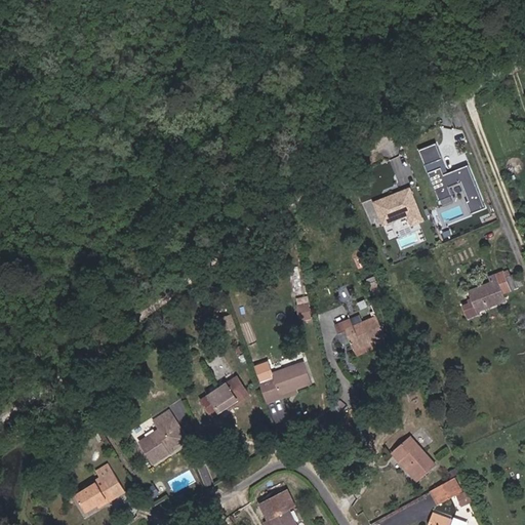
[(436,143),(418,150),(439,201),(440,200),(443,206),(452,202),(450,197),(452,196),(448,187),(460,182),(469,202),(467,202),(471,213),(485,207),(468,165),(448,172),(436,143)]
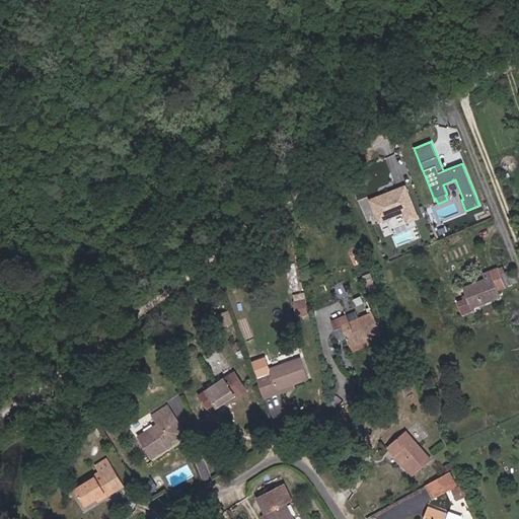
[(379,197),(370,200),(378,222),(402,213),(406,223),(418,218),(404,187),(385,194),(384,197),(380,199),(379,197)]
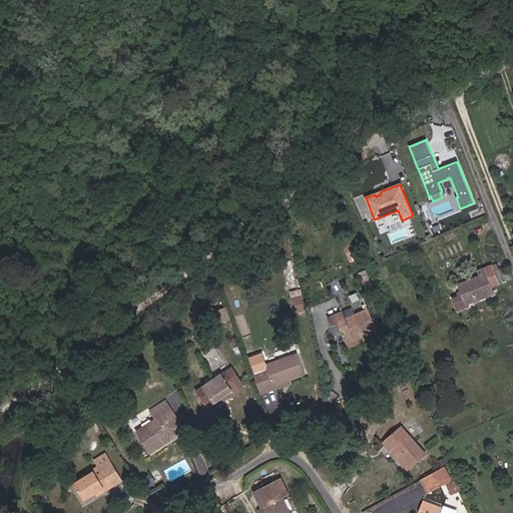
[(486,276),(496,272),(495,267),(484,271),(486,276)]
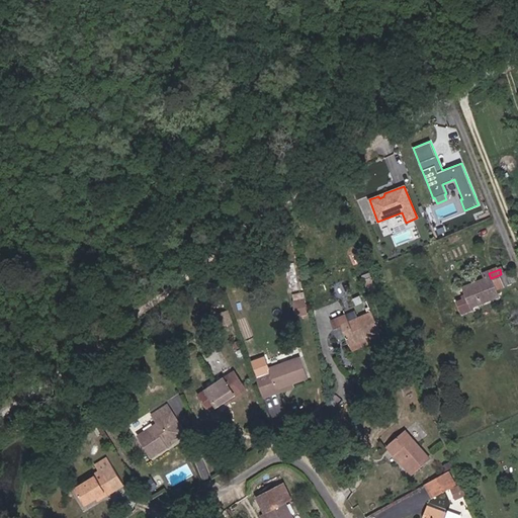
[(507,287),(501,274),(491,278),(483,281),(463,288),(468,300),(457,305),(461,316),(473,312),(471,308),(499,296),(497,291),(507,287)]
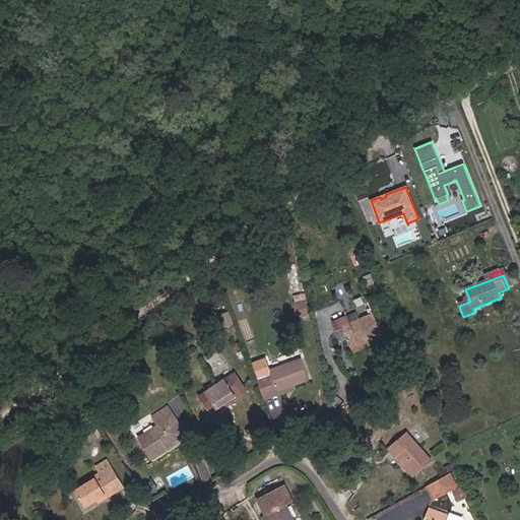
[(308,293),(296,294),(298,316),(309,315),(308,293)]
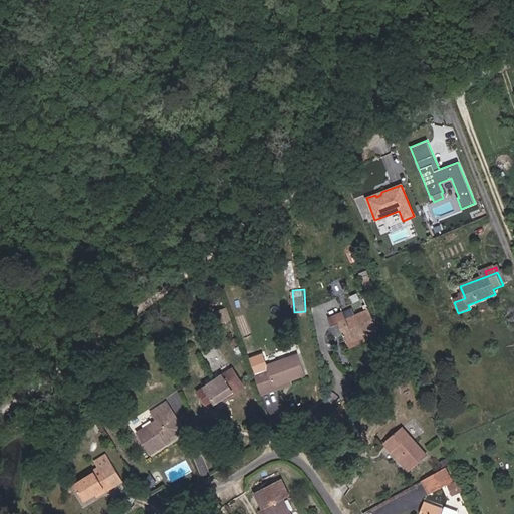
[(335,321),(343,338),(361,331),(376,325),(368,307),(344,315),(341,308),(326,315),(329,324),(335,321)]
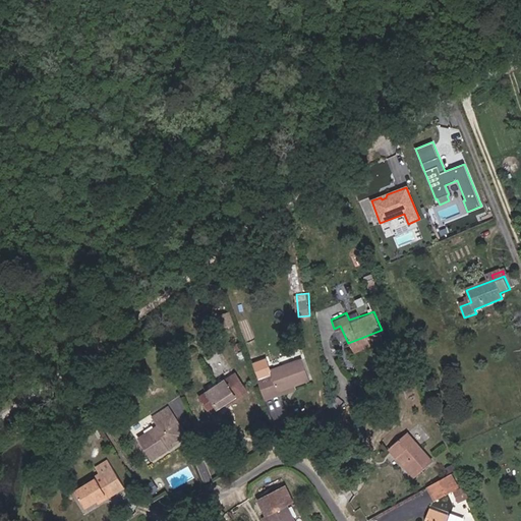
[(366,336),(348,343),(350,347),(367,340),(366,336)]
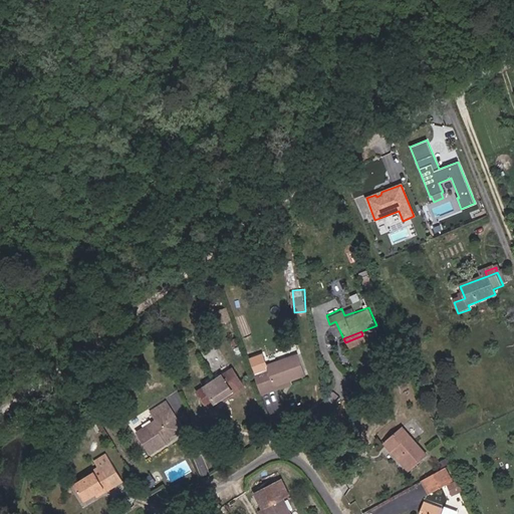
[(260,392),(273,388),(271,382),(290,376),(304,371),(296,351),(265,361),(267,367),(253,371),(260,392)]
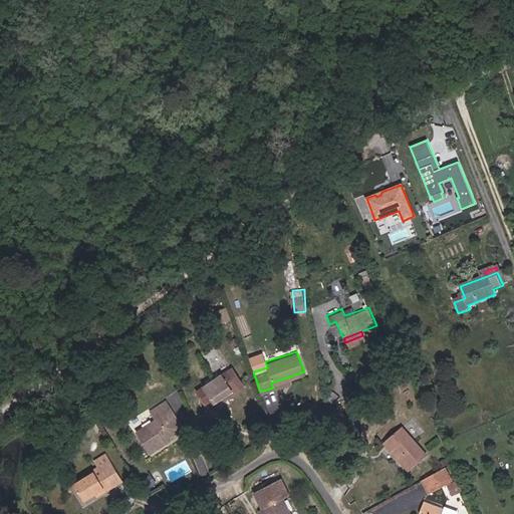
[(222,396),(242,381),(232,365),(197,389),(206,403),(214,399),(215,401),(222,396)]
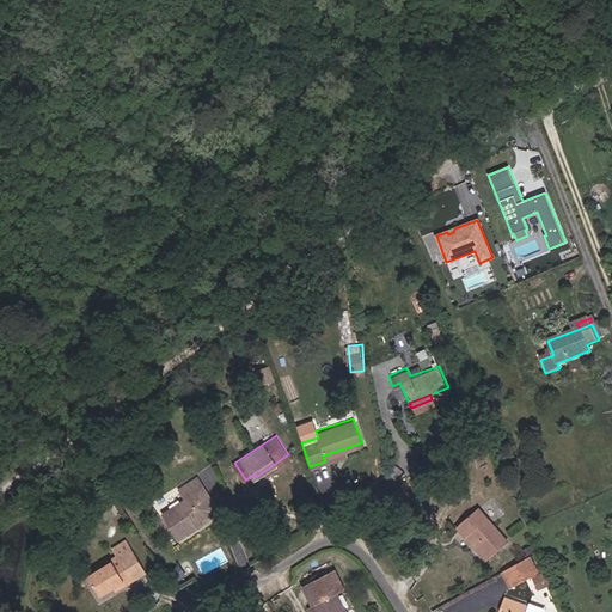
[(323,456),(325,461),(348,454),(346,448),(323,456)]
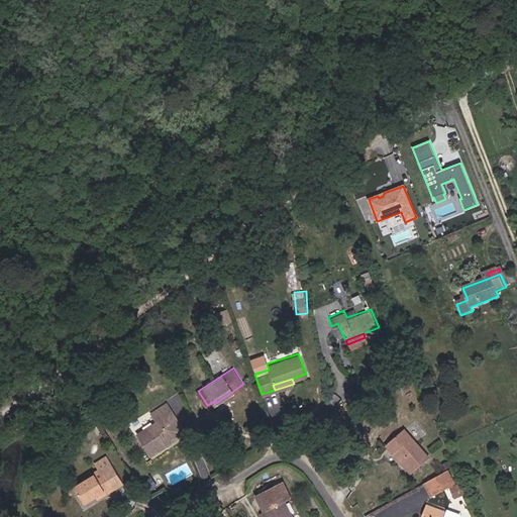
[(246,387),(243,384),(223,398),(225,401),(246,387)]
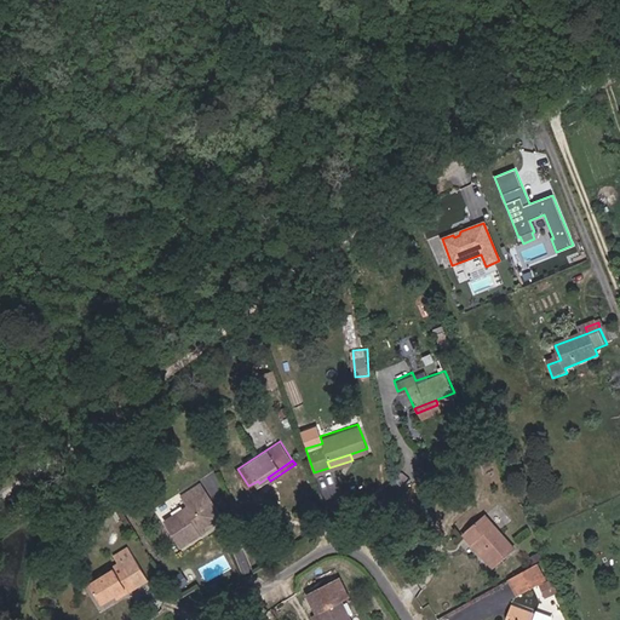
[(185,505),(162,521),(179,546),(197,534),(195,530),(207,522),(210,509),(201,495),(205,494),(197,483),(179,495),(185,505)]
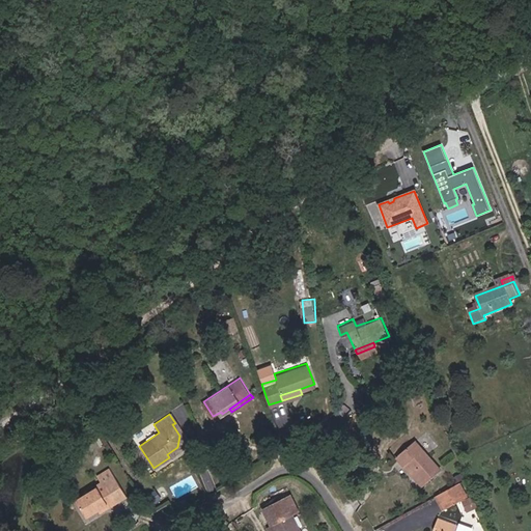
[(189,443),(175,423),(172,424),(179,436),(177,447),(167,454),(169,456),(189,443)]
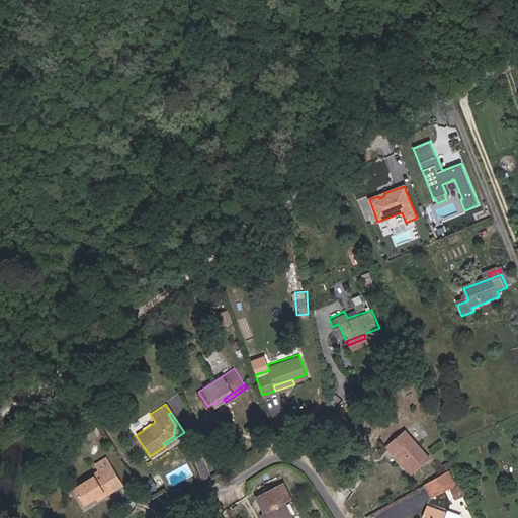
[(384,444),(392,452),(395,450),(412,469),(427,456),(403,429),(384,444)]
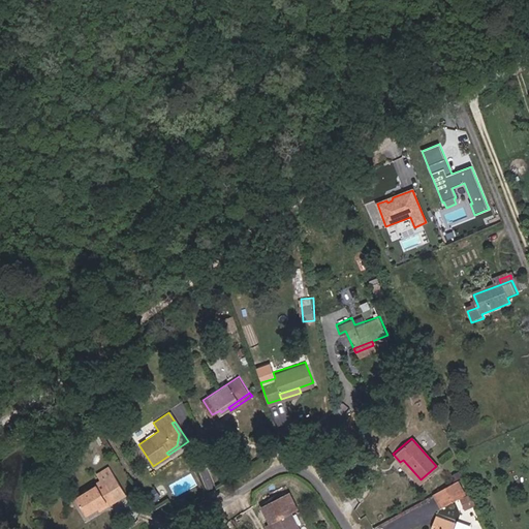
[(102,469),(112,465),(109,460),(96,466),(101,478),(105,476),(102,469)]
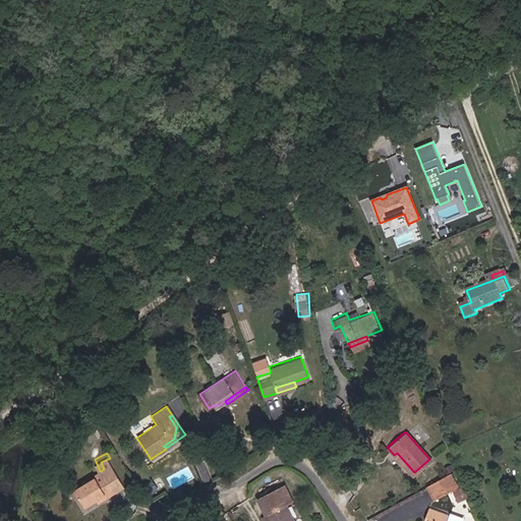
[(104,469),(100,471),(73,483),(80,499),(93,494),(102,489),(104,491),(122,483),(110,458),(101,462),(104,469)]
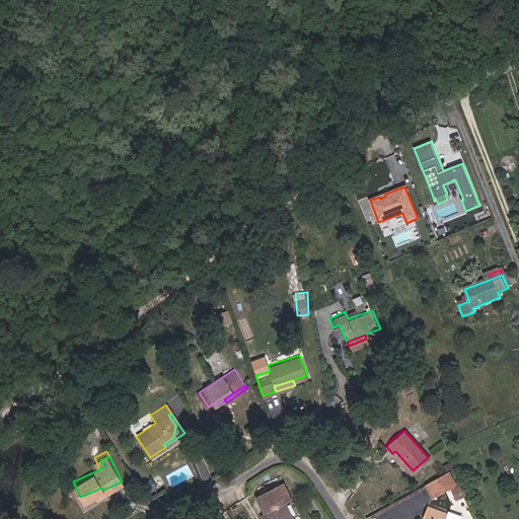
[(454,486),(446,470),(425,483),(432,498),(454,486)]
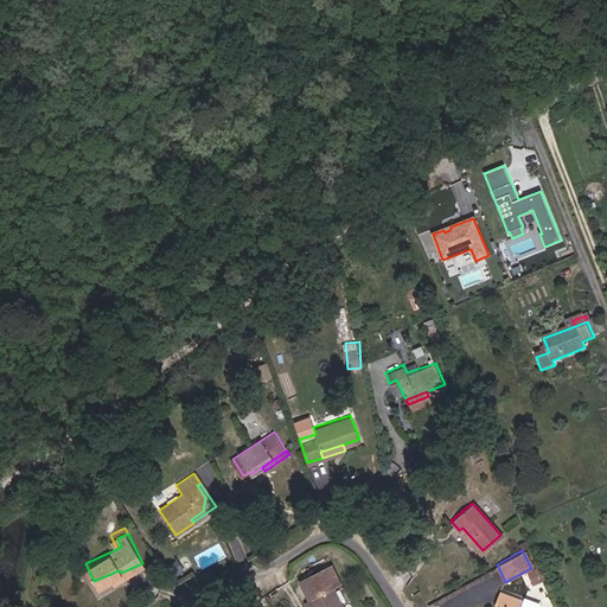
[(313,600),(317,606),(342,606),(334,589),(313,600)]
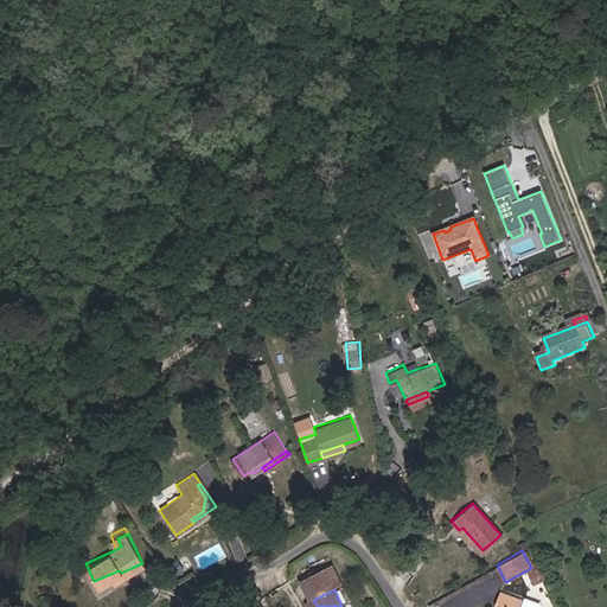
[(502,604),(499,606),(521,606),(523,601),(503,593),(499,601),(502,604)]
